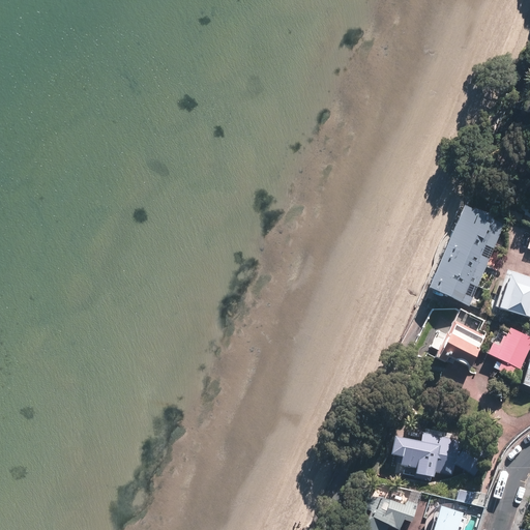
[(468,307),(502,225),(462,208),(428,290),(468,307)]
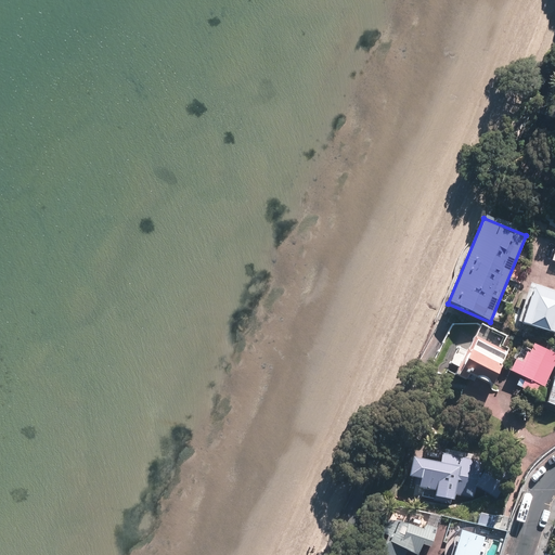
[(554,241),(531,234),(526,255),(554,262),(554,241)]
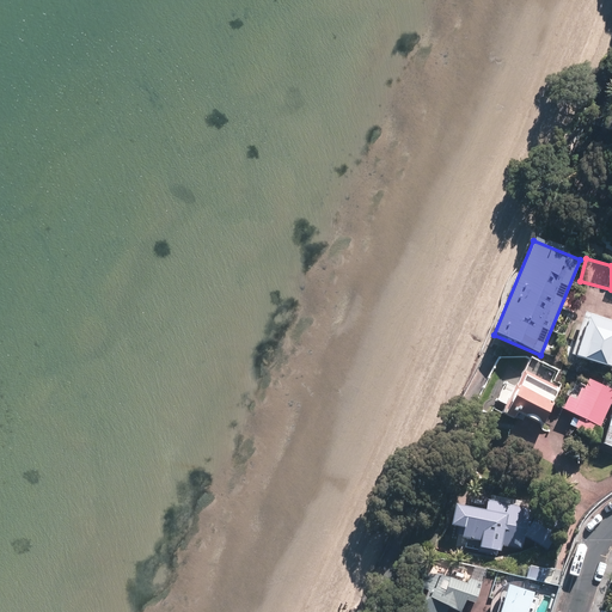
[(611,366),(611,322),(588,314),(576,355),(611,366)]
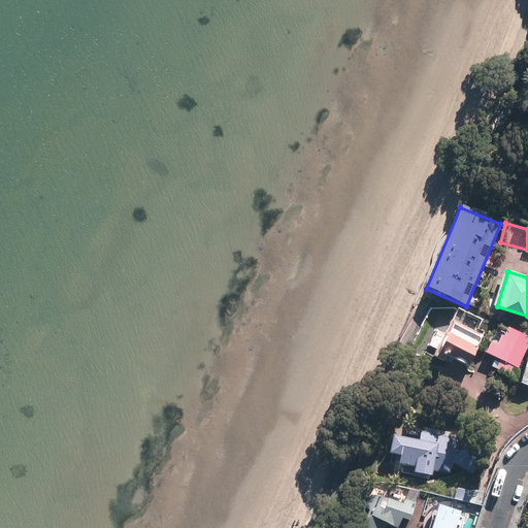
[(484,333),(454,318),(446,332),(438,329),(430,344),(437,348),(434,354),(446,360),(449,353),(469,364),(480,345),(477,344),(484,333)]
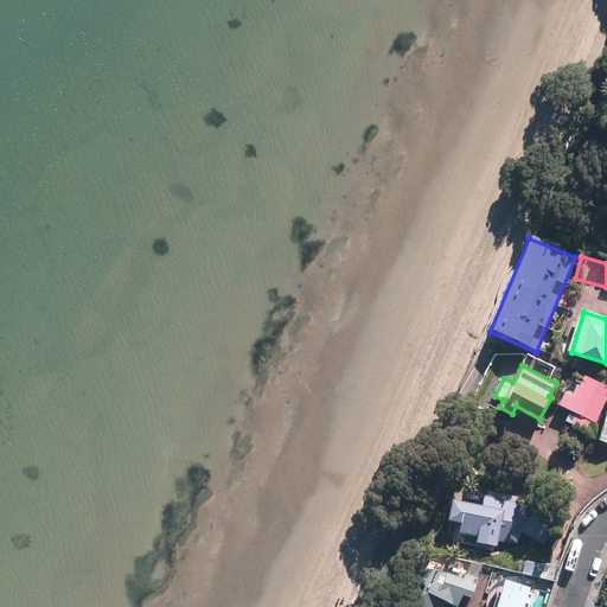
[(569,422),(589,432),(606,395),(606,385),(583,375),(579,384),(575,383),(570,395),(563,391),(557,404),(574,411),(569,422)]
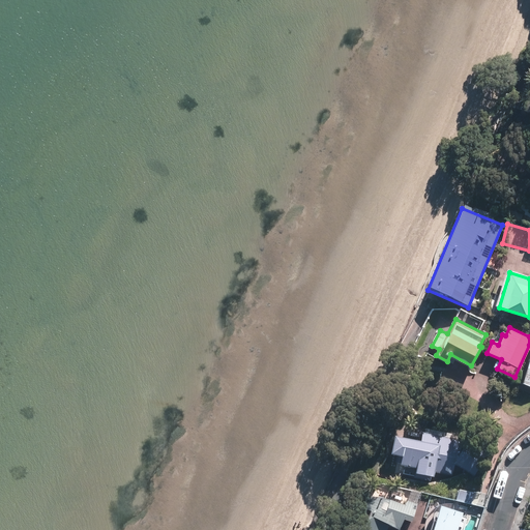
[(491,450),(474,442),(462,440),(431,434),(423,433),(421,440),(403,437),(392,435),(389,453),(401,455),(399,464),(414,467),(413,473),(435,477),(436,473),(452,476),(455,464),(462,468),(477,476),(479,473),(491,450)]
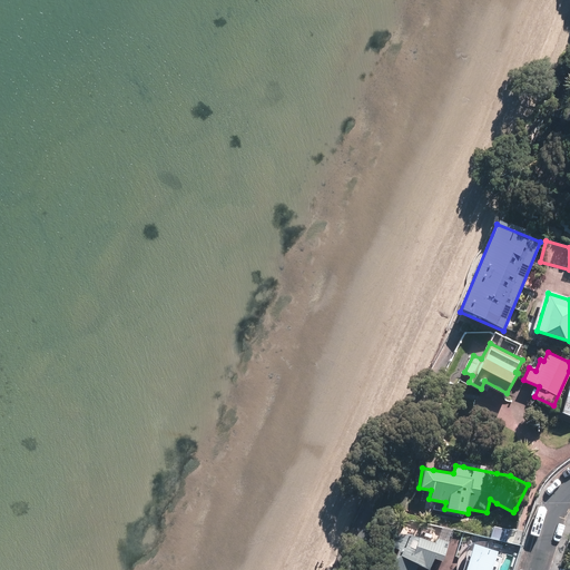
[(493,536),(509,540),(512,528),(497,523),(493,536)]
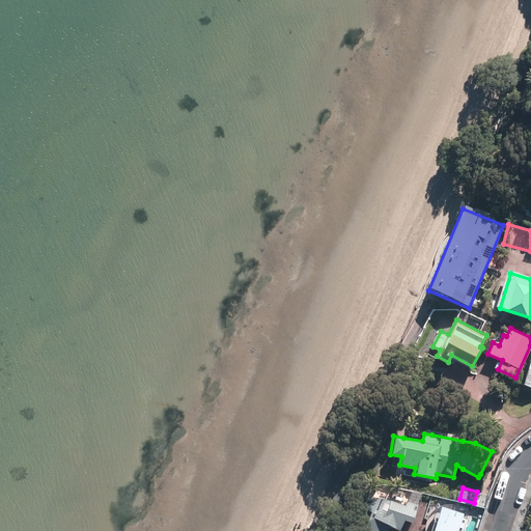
[(385,498),(367,495),(361,506),(370,510),(358,530),(386,530),(390,526),(398,530),(404,520),(412,523),(418,503),(409,500),(408,500),(407,505),(397,502),(385,498)]
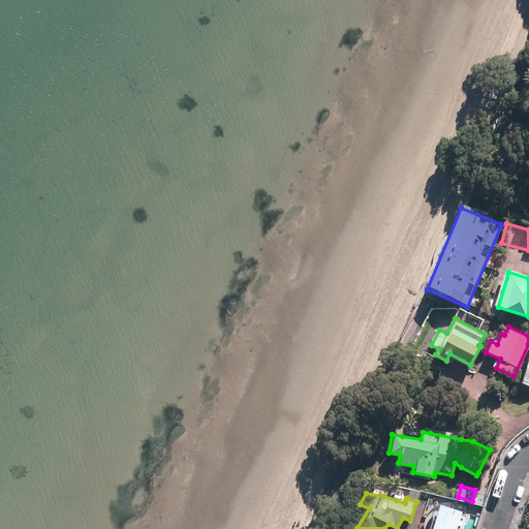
[(460,509),(437,502),(436,505),(434,505),(426,528),(460,528),(463,524),(460,523),(463,514),(459,511),(460,509)]
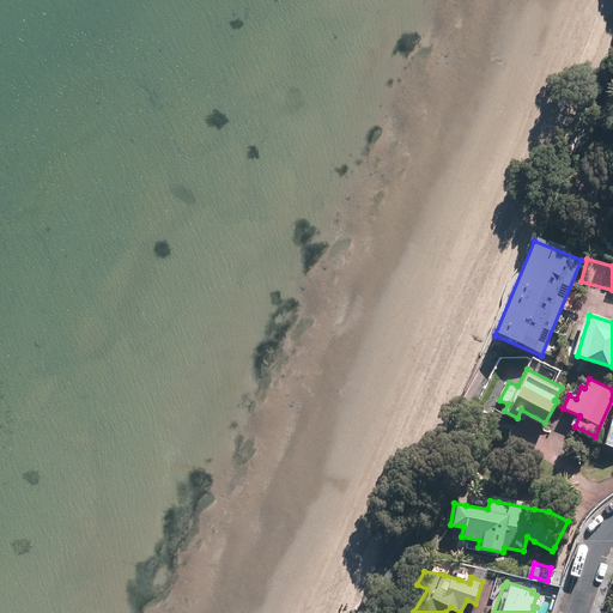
All buildings are outlined.
